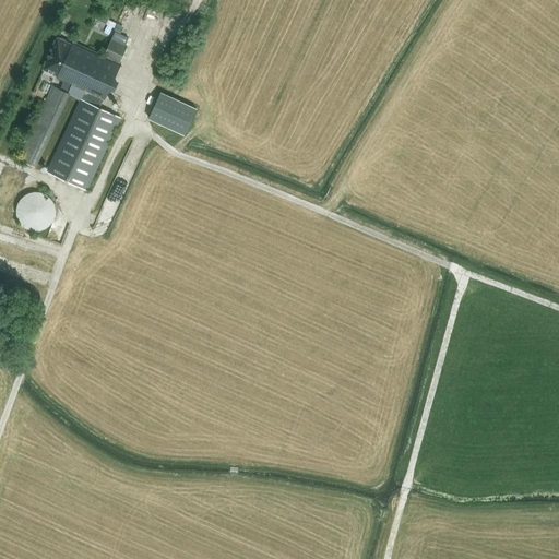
[(114,31),(120,33),(122,27),(117,24),(114,31)]
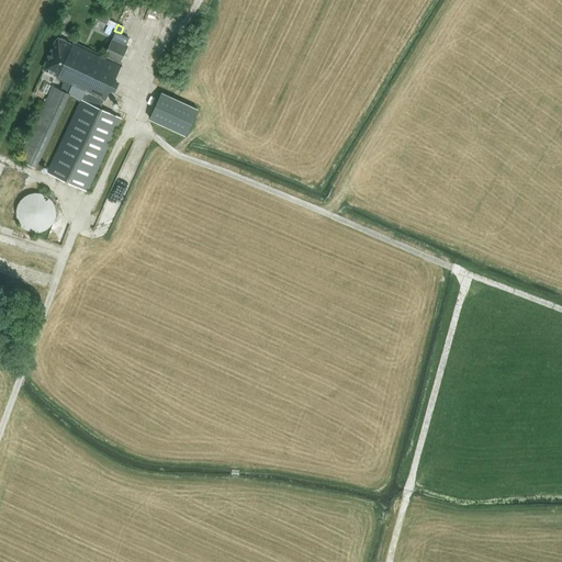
[(104,100),(122,64),(120,64),(127,47),(112,40),(104,56),(74,42),(72,45),(58,38),(44,69),(57,76),(56,78),(64,81),(60,90),(53,87),(20,159),(36,167),(70,94),(69,93),(72,86),(85,91),(47,172),(88,191),(122,119),(100,109),(104,100)]
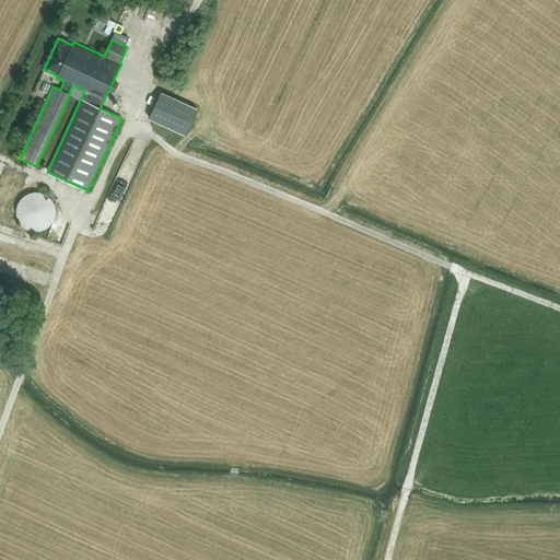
[(165,82),(167,76),(158,71),(154,78),(165,82)]
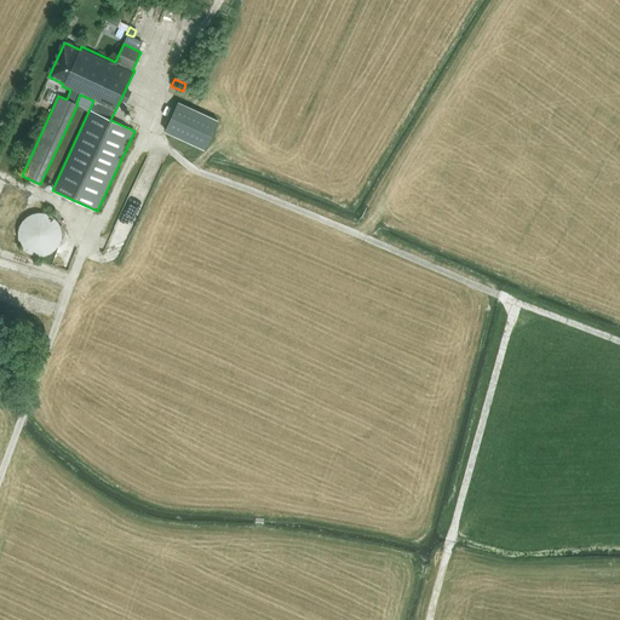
[(205,149),(218,120),(179,102),(166,131),(205,149)]
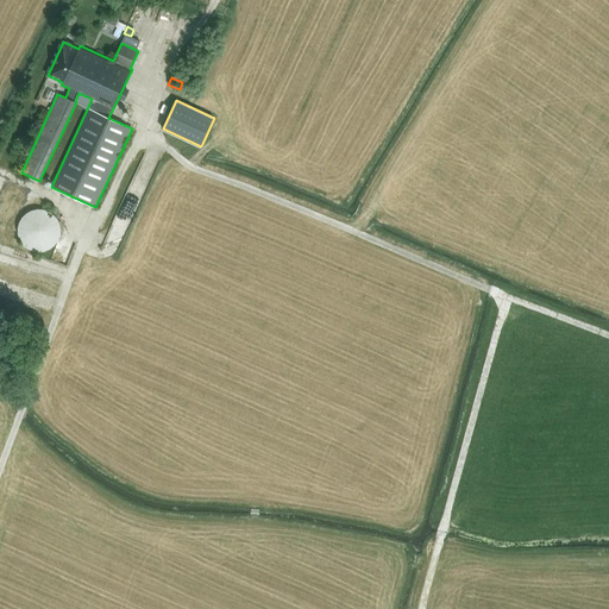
[(60,237),(61,230),(60,224),(57,219),(54,214),(49,211),(43,209),(37,208),(32,209),(26,213),(23,217),(19,221),(18,227),(18,233),(19,239),(23,244),(27,248),(32,250),(39,251),(44,251),(51,248),(56,243),(60,237)]
